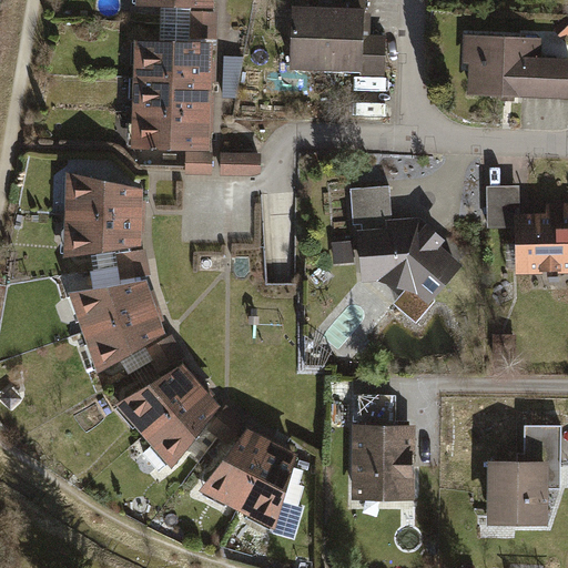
[(138,0),(138,21),(189,21),(214,21),(214,0),(138,0)]
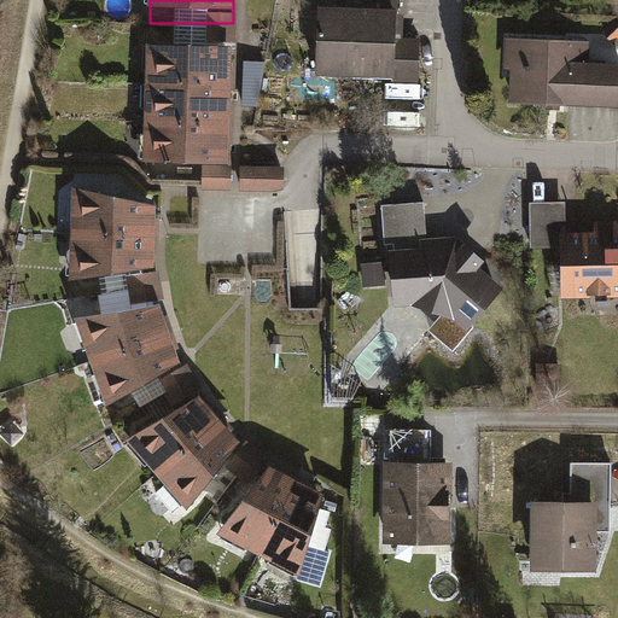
[(396,7),(316,5),(314,75),(391,77),(391,81),(419,82),(421,38),(395,38),(395,24),(396,7)]
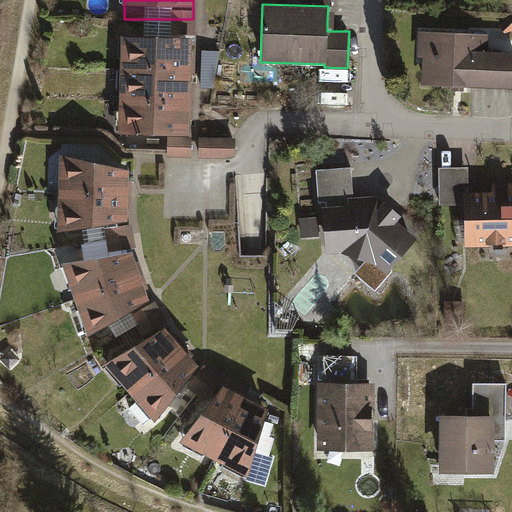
[(170,47),(193,47),(196,47),(196,20),(193,19),(170,19),(170,47)]
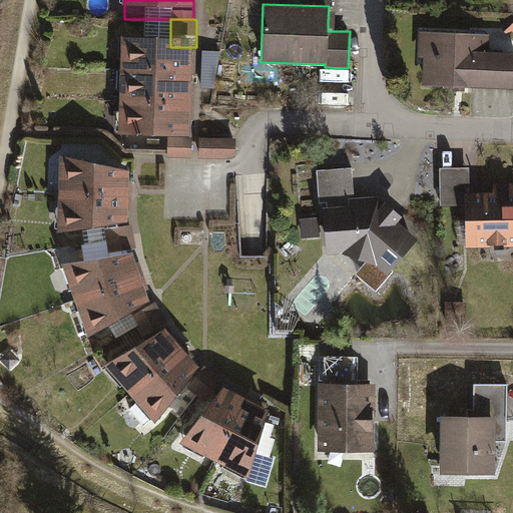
[(490,46),(422,43),(421,96),(512,99),(512,62),(490,62),(490,46)]
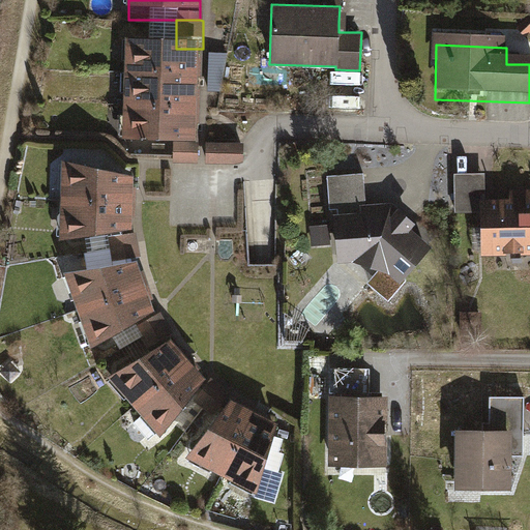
[(128,48),(127,84),(199,84),(200,49),(176,49),(128,48)]
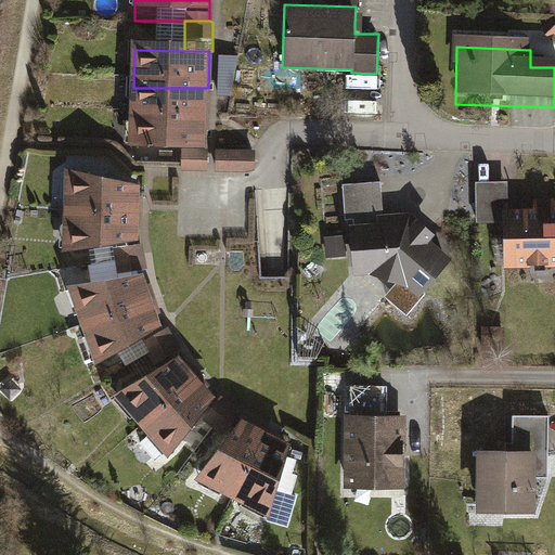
[(237,67),(219,66),(218,107),(229,107),(237,67)]
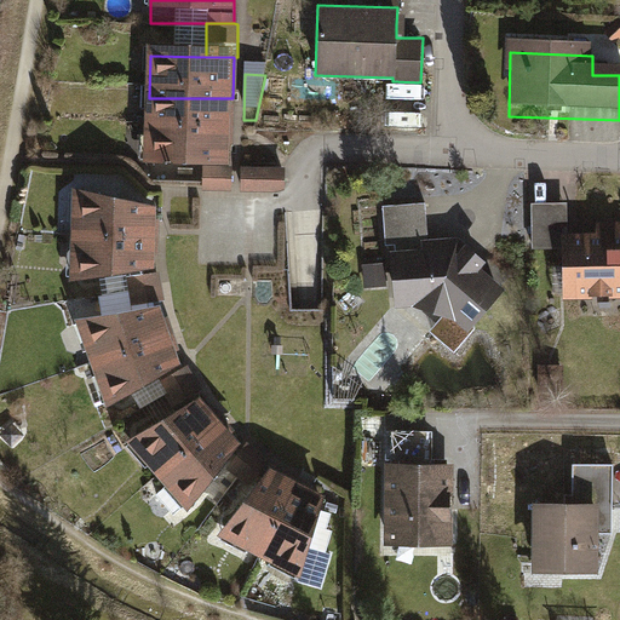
[(149,98),(149,139),(233,141),(233,98),(149,98)]
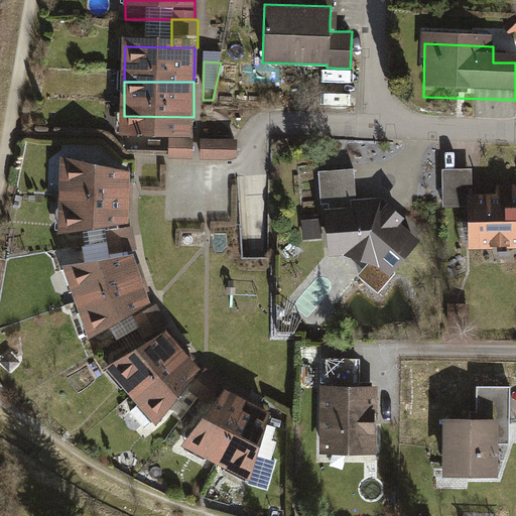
[(124,116),(123,150),(171,150),(192,150),(194,117),(124,116)]
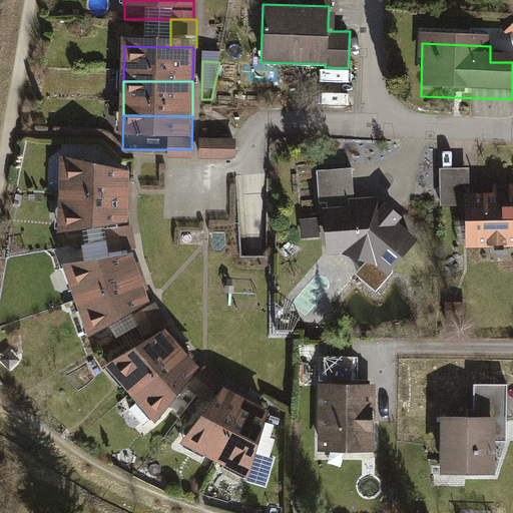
[(234,140),(198,139),(198,158),(234,158),(234,140)]
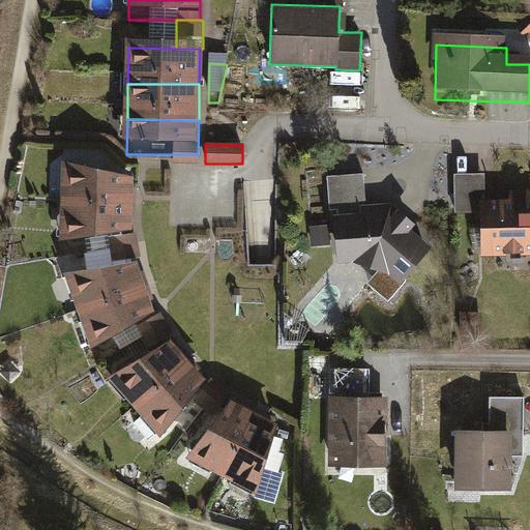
[(58,162),(59,204),(133,208),(134,193),(134,178),(58,162)]
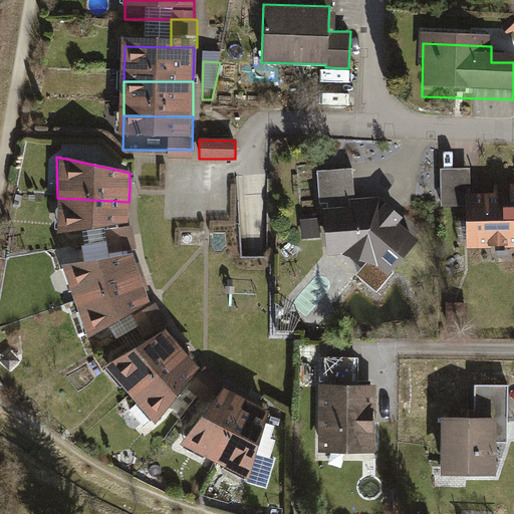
[(467,195),(472,195),(471,167),(441,168),(441,207),(467,206),(467,195)]
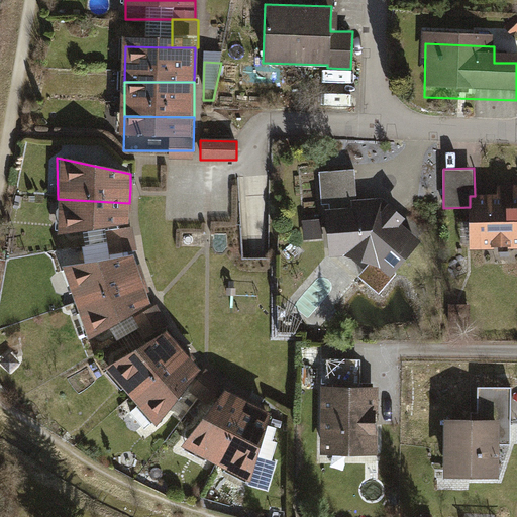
[(355,171),(320,173),(322,207),(352,205),(357,205),(357,201),(355,171)]
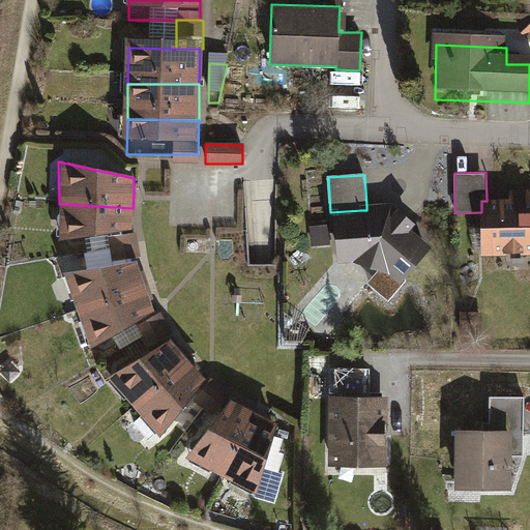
[(481,201),(481,212),(482,257),(529,255),(529,189),(510,190),(510,200),(487,201),(481,201)]
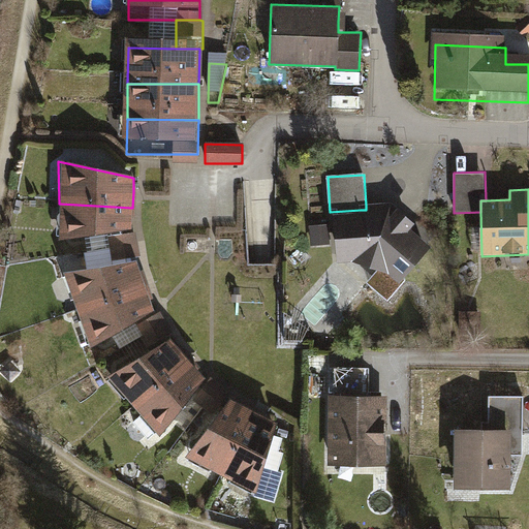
[(132,220),(132,208),(59,204),(59,242),(104,241),(131,239),(132,220)]
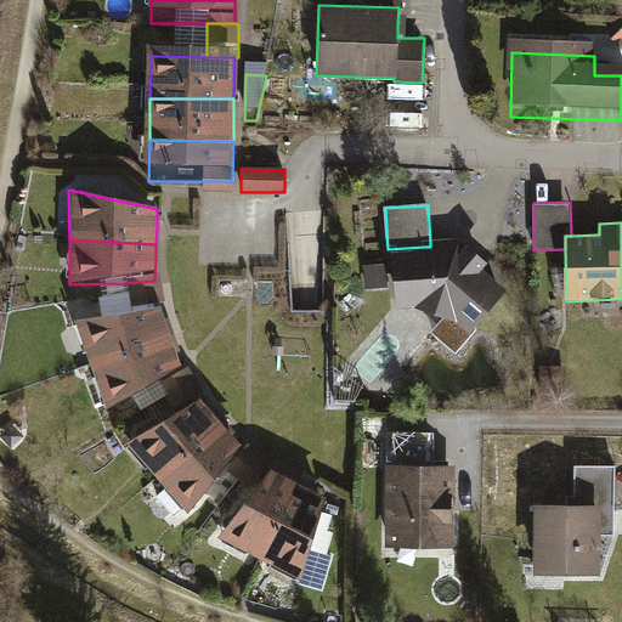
[(424,253),(391,255),(396,311),(414,311),(423,320),(420,322),(457,355),(508,293),(485,272),(488,265),(461,241),(430,242),(430,247),(424,247),(424,253)]
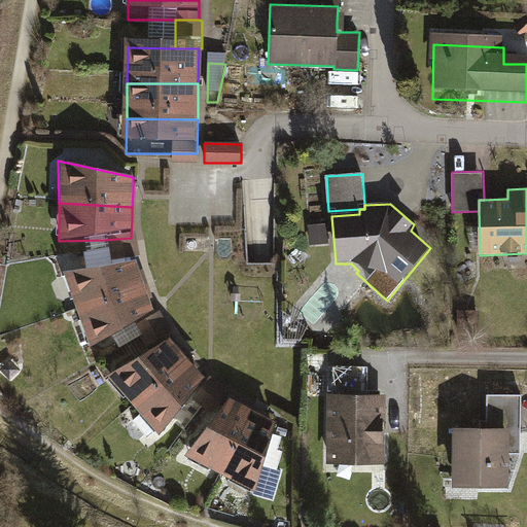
[(309,226),(310,246),(328,245),(327,225),(309,226)]
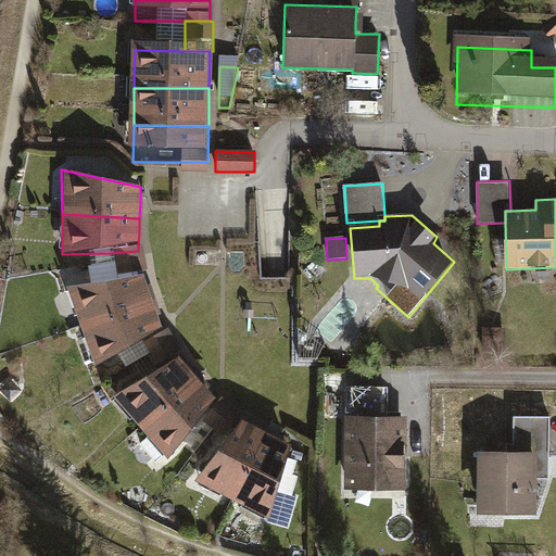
[(113,278),(139,274),(143,273),(142,251),(138,251),(110,253),(113,278)]
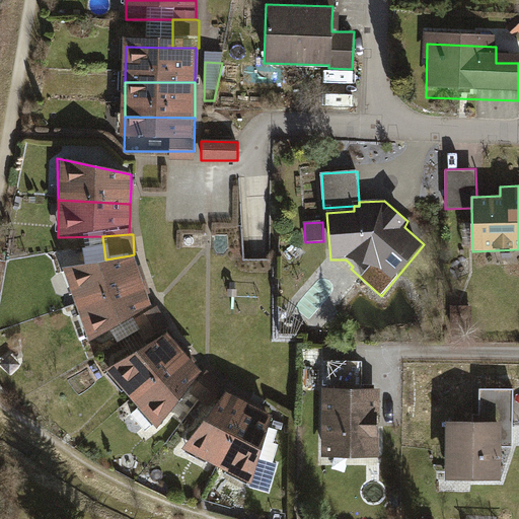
[(61,270),(73,311),(139,282),(134,269),(130,255),(105,260),(61,270)]
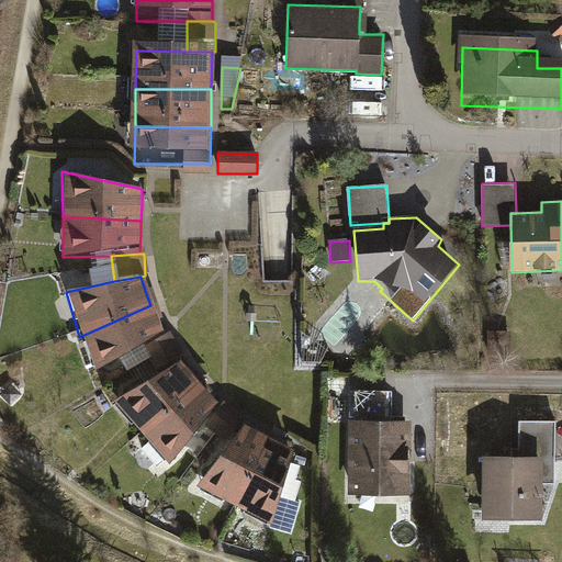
[(156,319),(150,305),(79,337),(97,378),(141,349),(163,336),(156,319)]
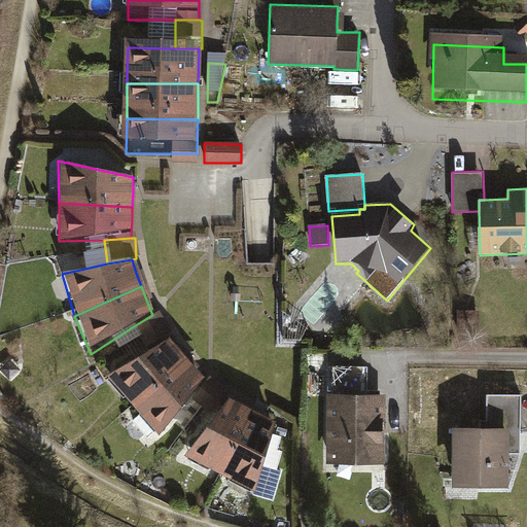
[(481,309),(459,308),(459,324),(481,324),(481,309)]
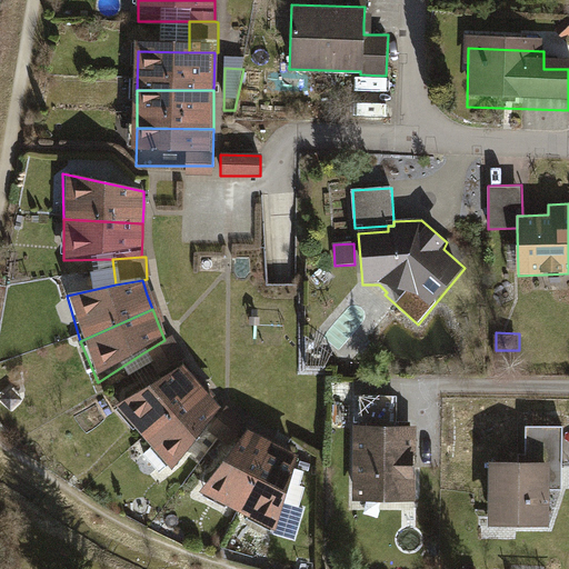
[(159,380),(181,367),(187,363),(170,337),(165,340),(142,353),(159,380)]
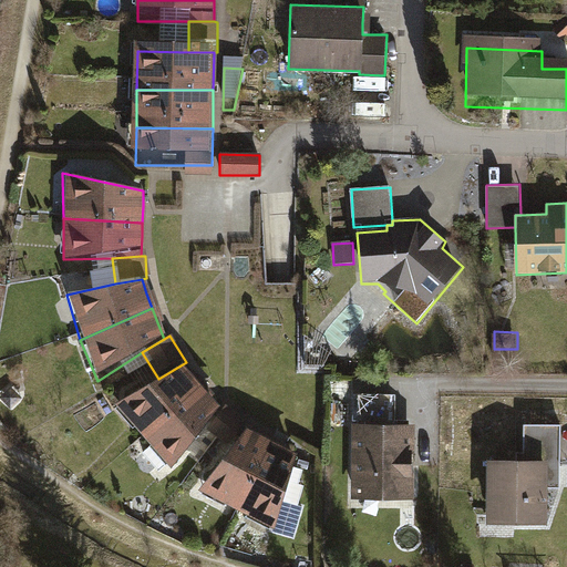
[(116,405),(145,441),(200,388),(192,379),(181,366),(158,379),(116,405)]
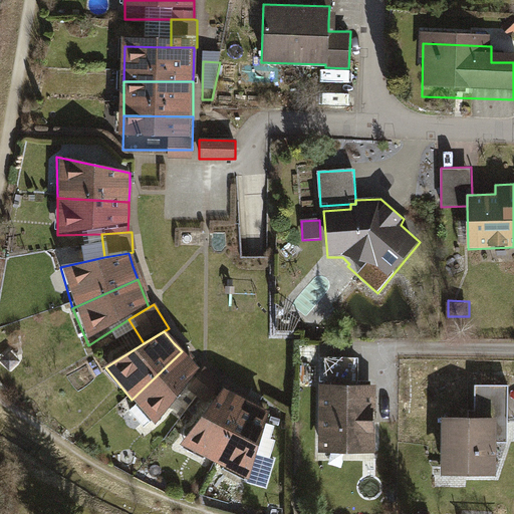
[(191,362),(182,351),(132,400),(155,428),(187,390),(200,372),(191,362)]
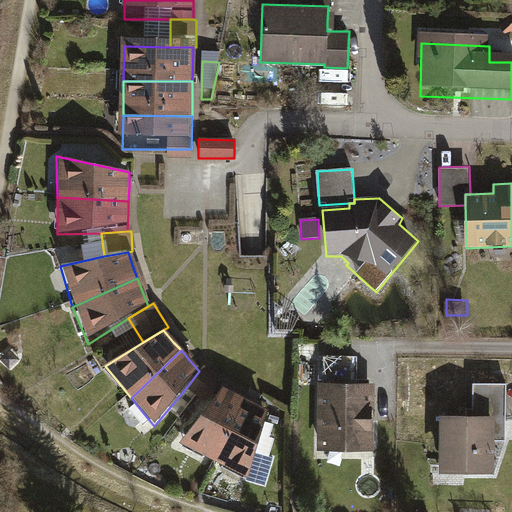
[(316,392),(315,459),(374,460),(375,393),(357,393),(357,362),(323,361),(323,392),(316,392)]
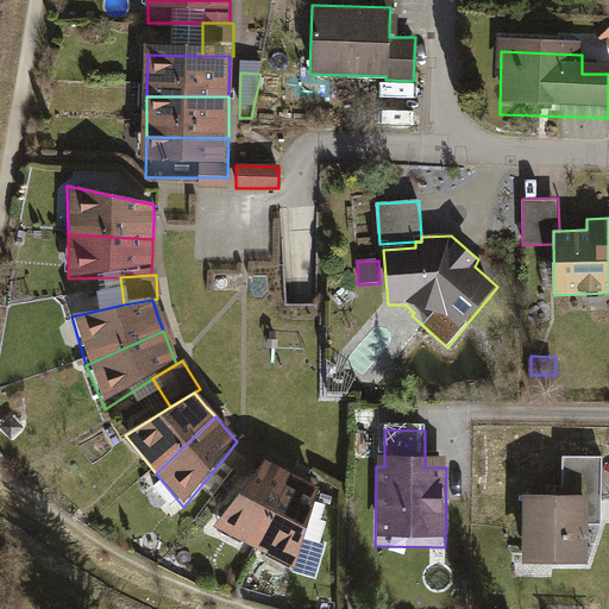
[(221,462),(249,482),(265,460),(269,454),(242,434),(237,441),(221,462)]
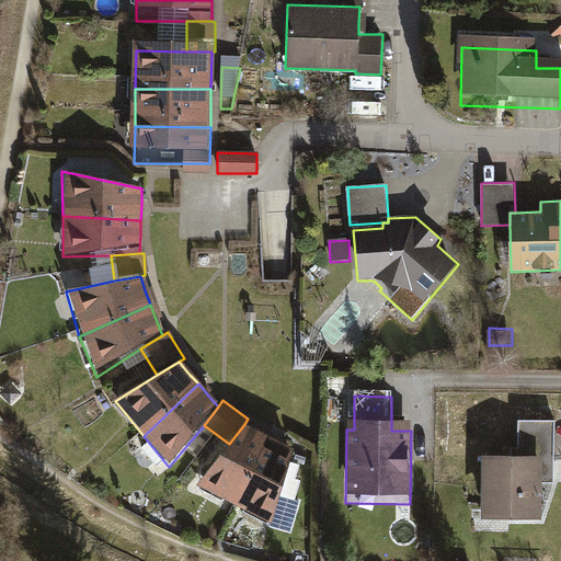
[(195,485),(236,508),(271,439),(259,433),(244,424),(229,444),(195,485)]
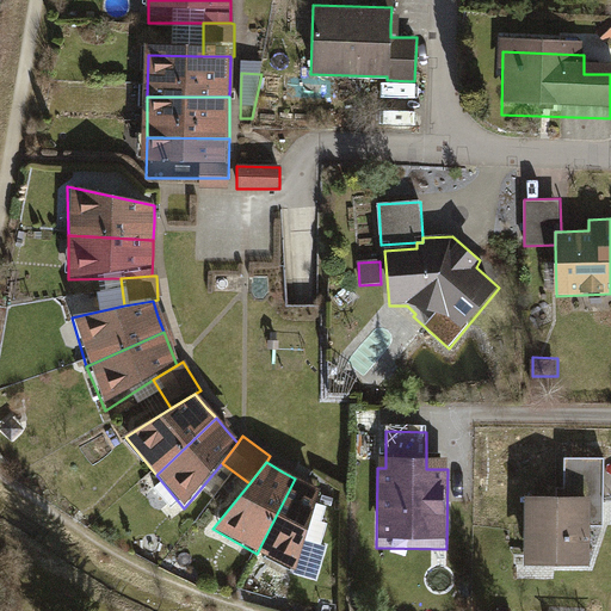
[(524,575),(586,576),(587,535),(610,535),(610,505),(603,505),(604,466),(567,464),(567,505),(526,504),(524,575)]
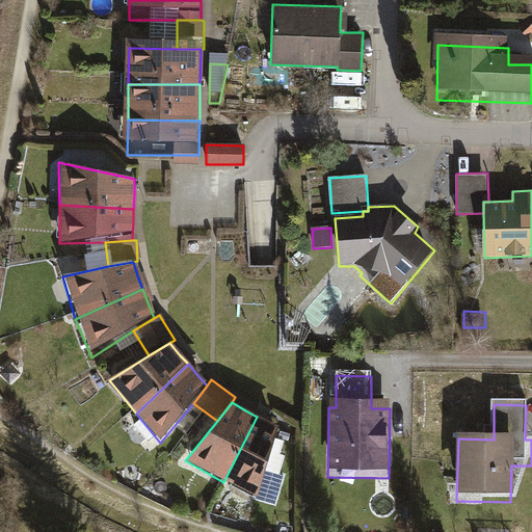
[(269,423),(257,417),(223,482),(262,503),(283,429),(269,423)]
